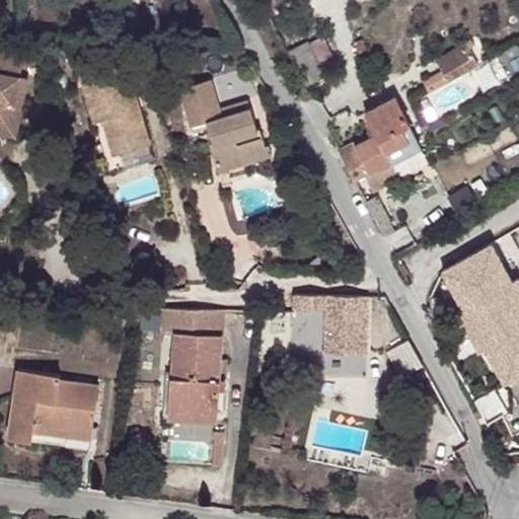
[(480,65),(467,42),(436,58),(442,71),(448,82),(480,65)]
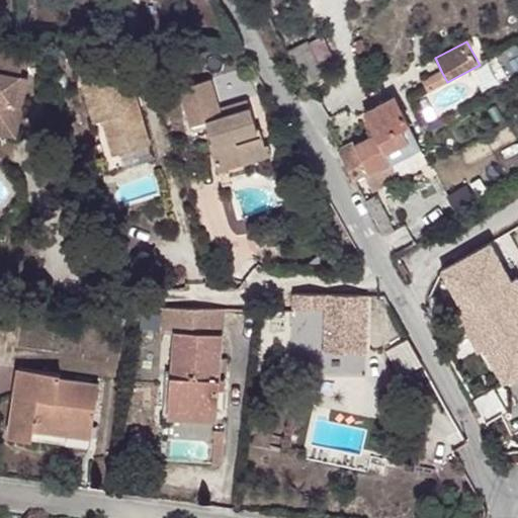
[(308,42),(288,52),(306,85),(318,79),(324,75),(308,42)]
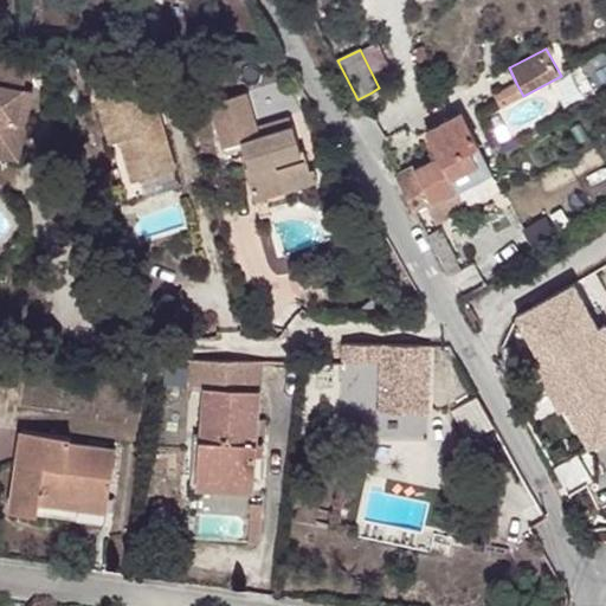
[(25,76),(27,64),(0,58),(0,141),(20,144),(27,107),(19,105),(25,76)]
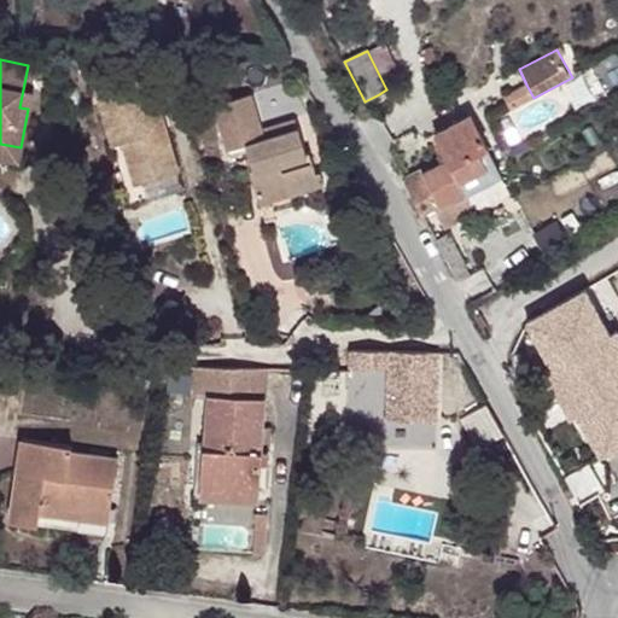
[(156,132),(150,108),(140,70),(97,81),(112,146),(122,144),(133,182),(179,172),(167,129),(156,132)]
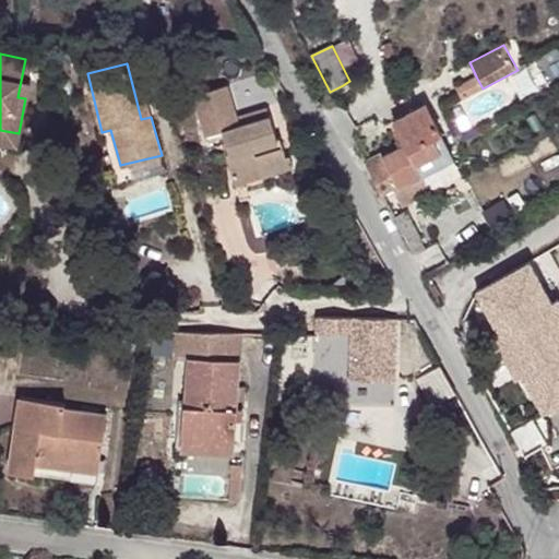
[(23,70),(18,97),(25,98),(32,71),(23,70)]
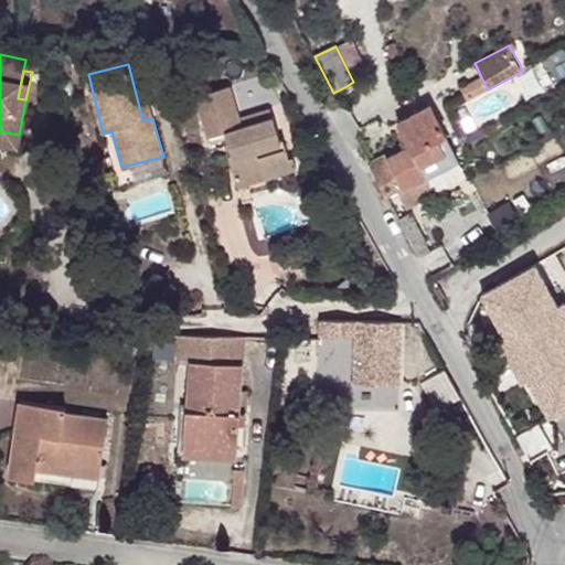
[(481,77),(470,83),(477,96),(488,89),(481,77)]
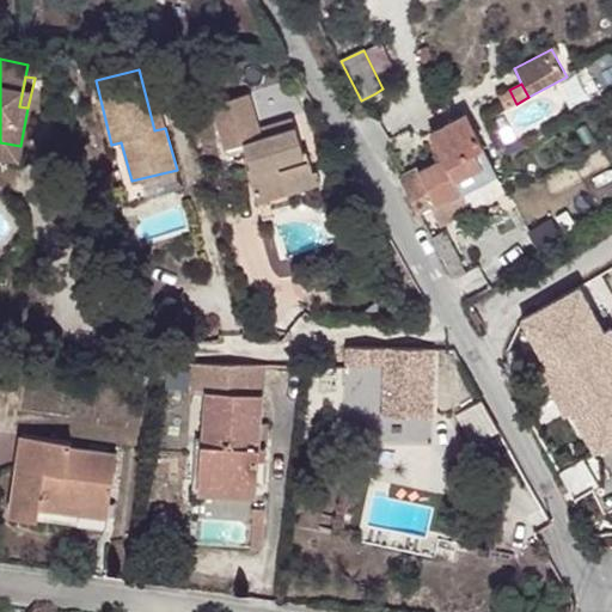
[(516,104),(509,90),(499,95),(506,109),(516,104)]
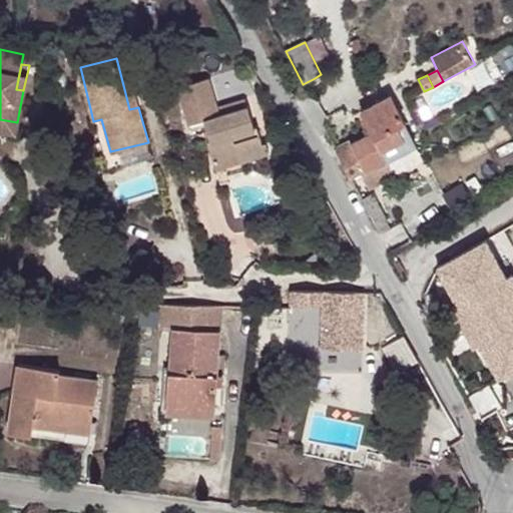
[(315,78),(303,84),(308,93),(319,87),(315,78)]
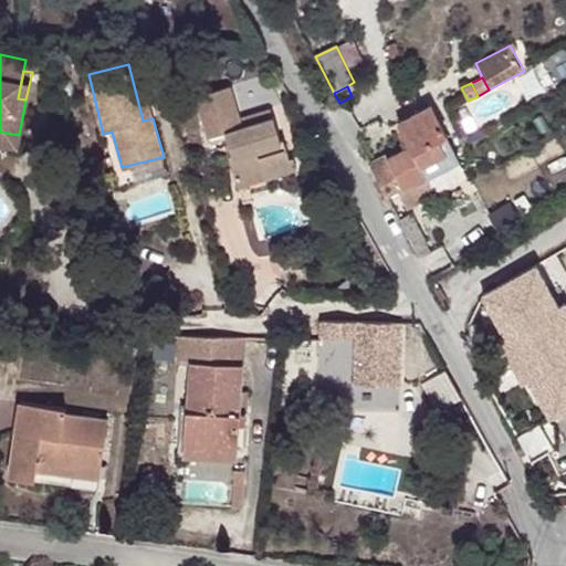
[(228,156),(234,182),(262,175),(261,171),(286,164),(281,142),(279,143),(273,119),(243,127),(231,87),(195,97),(206,138),(224,134),(231,156),(228,156)]
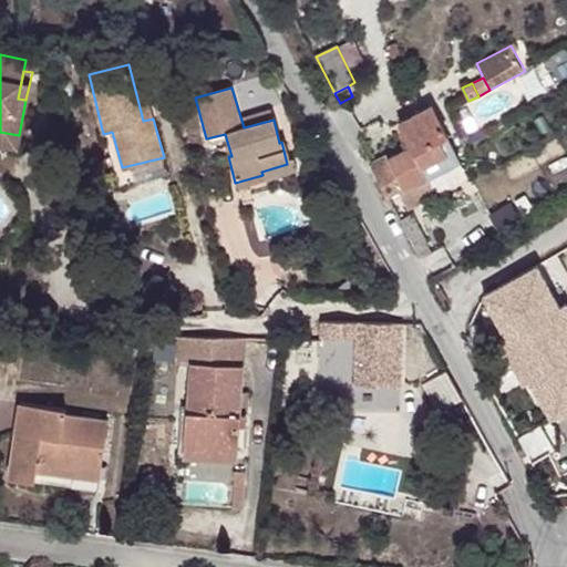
[(147,96),(137,99),(143,121),(153,119),(147,96)]
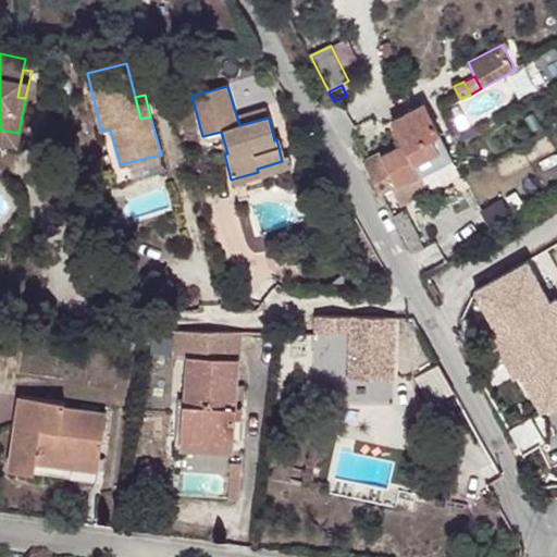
[(404,144),(367,163),(383,193),(393,188),(420,174),(418,171),(406,149),(432,136),(440,133),(424,104),(392,122),(404,144)]
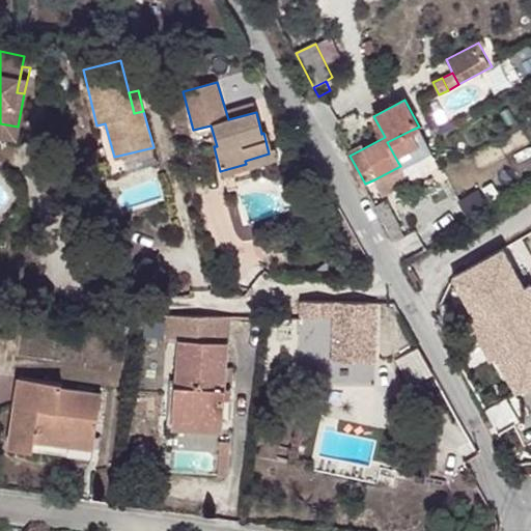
[(422,150),(412,130),(387,142),(398,163),(422,150)]
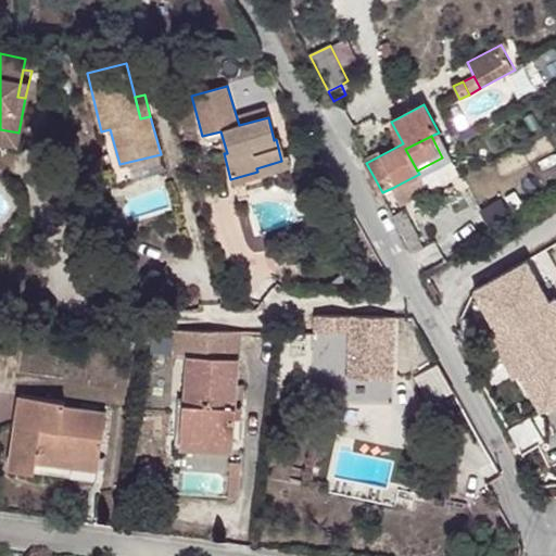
[(257,172),(230,179),(232,187),(285,173),(281,161),(256,168),(257,172)]
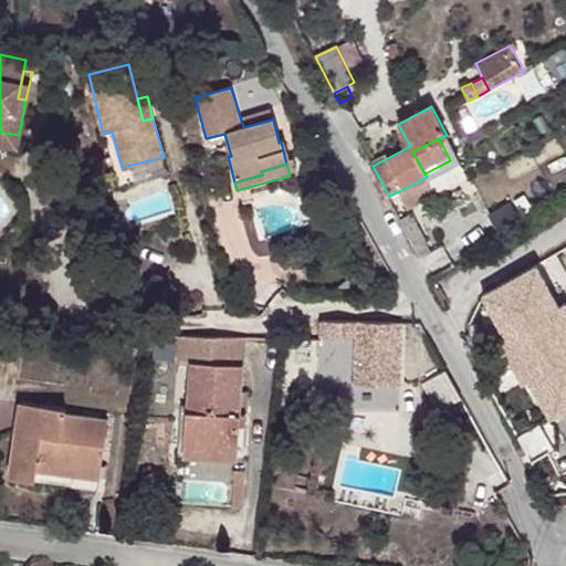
[(436,196),(427,177),(399,191),(408,210),(436,196)]
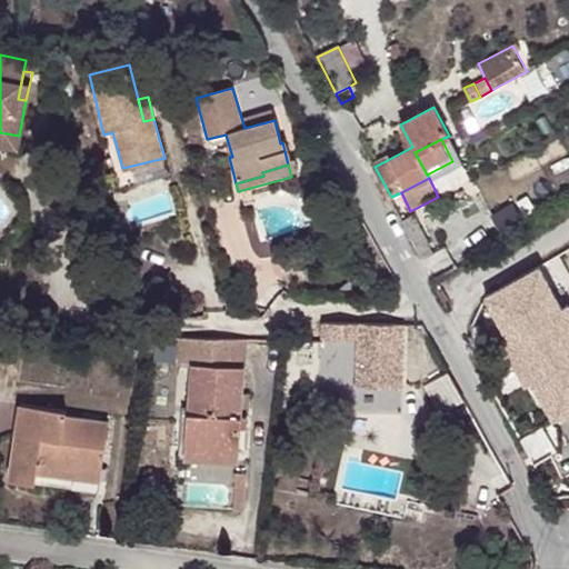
[(402,220),(419,251),(431,246),(415,213),(402,220)]
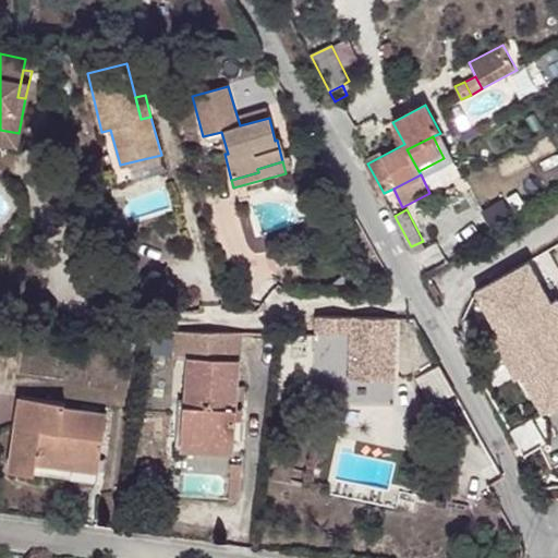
[(557,314),(557,305),(548,282),(489,307),(535,415),(549,411),(541,390),(557,381),(557,365),(550,350),(533,356),(522,331),(557,314)]
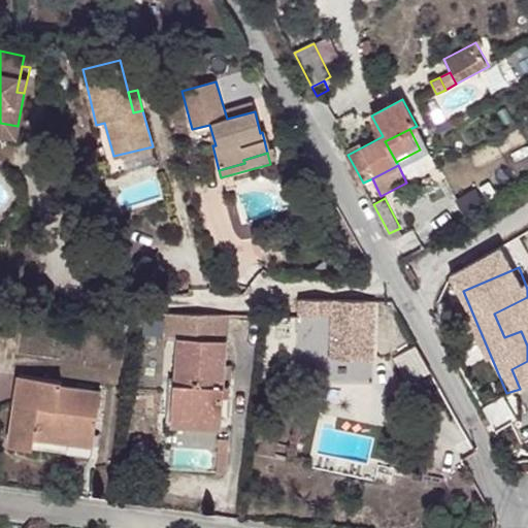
[(297,299),(297,314),(330,315),(329,358),(341,358),(361,359),(370,360),(371,301),(297,299)]
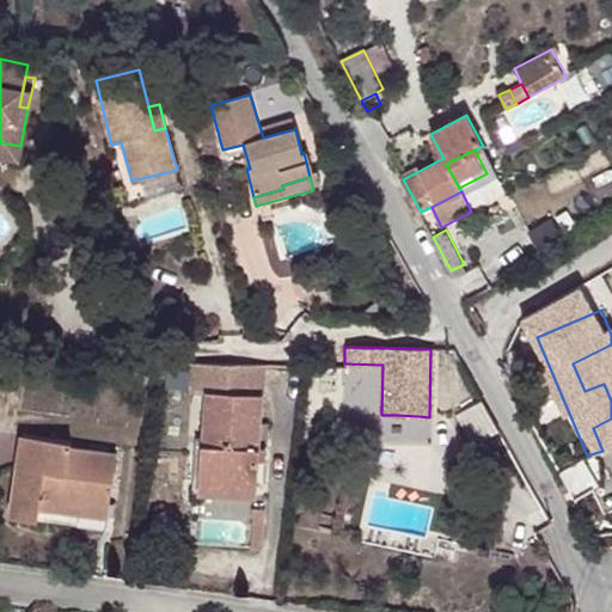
[(195,363),(193,393),(207,393),(204,442),(202,482),(256,485),(265,366),(195,363)]
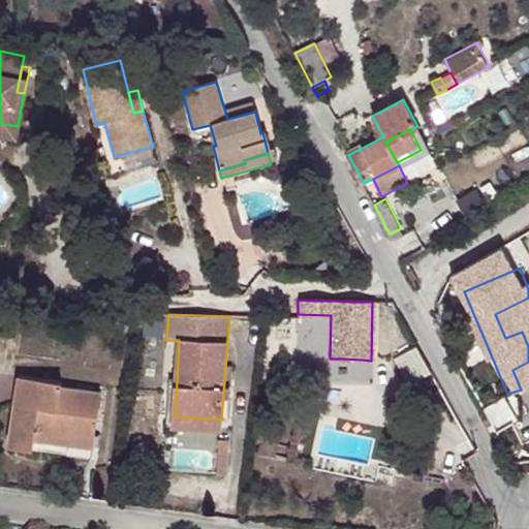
[(430,371),(416,347),(394,360),(408,384),(430,371)]
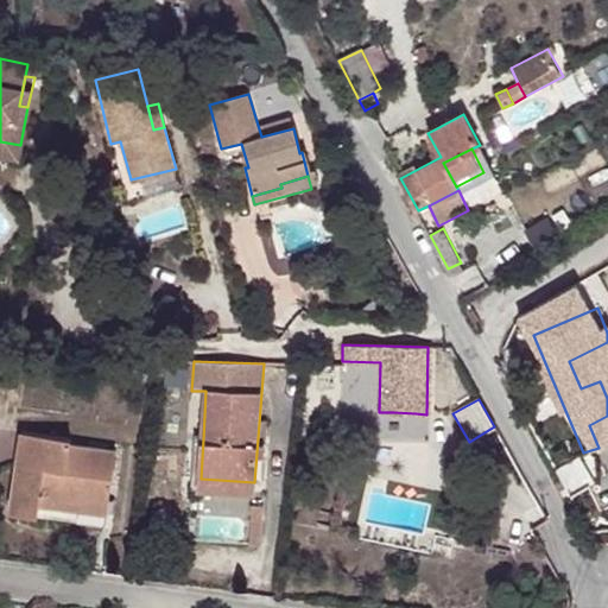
[(415,429),(416,413),(393,412),(393,429),(415,429)]
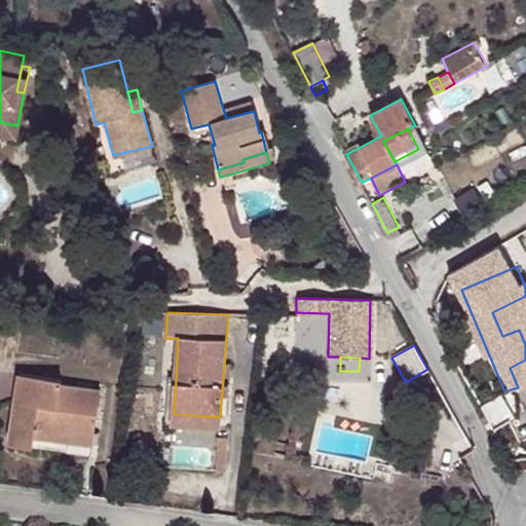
[(176,380),(166,379),(164,422),(220,425),(220,417),(174,414),(176,380)]
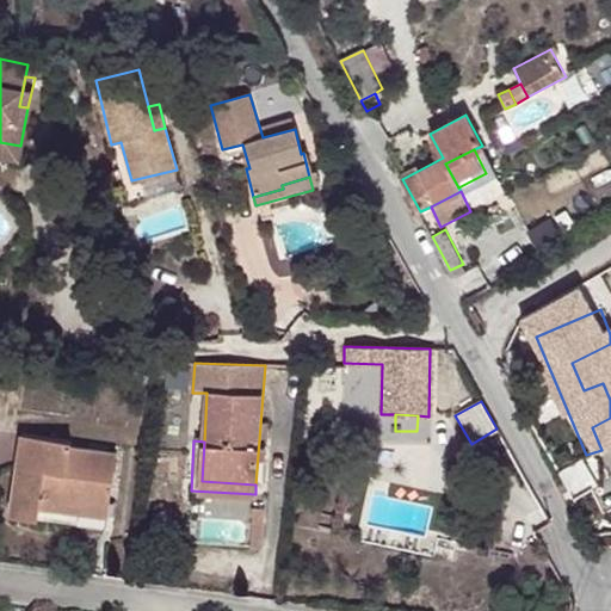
[(67,451),(19,442),(2,522),(31,528),(34,514),(103,530),(113,467),(66,457),(67,451)]
